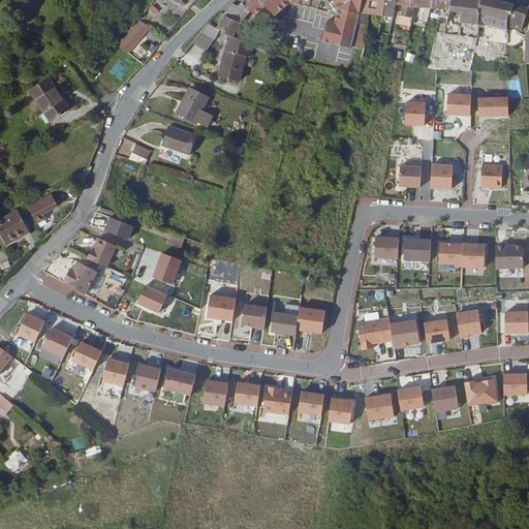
[(260,1),(259,0),(246,0),(240,5),(251,10),(257,13),(267,5),(262,0),(260,1)]
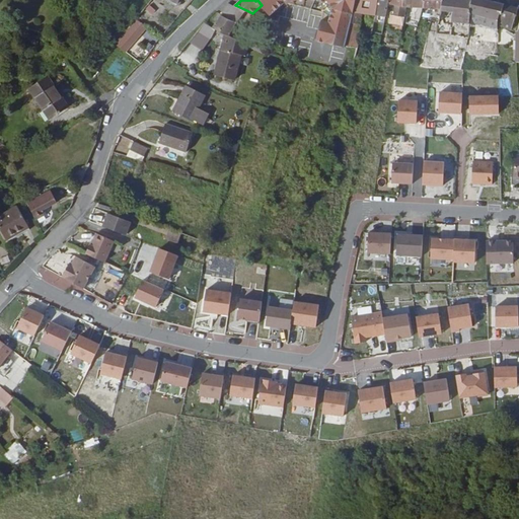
[(254,0),(255,1),(257,0),(262,5),(271,15),(285,2),(312,8),(310,13),(322,16),(317,41),(346,47),(347,45),(346,45),(357,0),(254,0)]
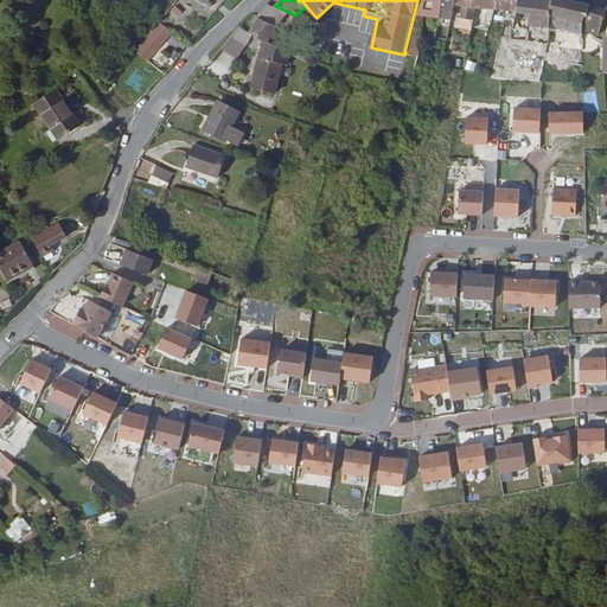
[(441,0),(417,0),(404,52),(406,52),(417,56),(420,38),(417,38),(425,13),(439,16),(439,13),(441,0)]
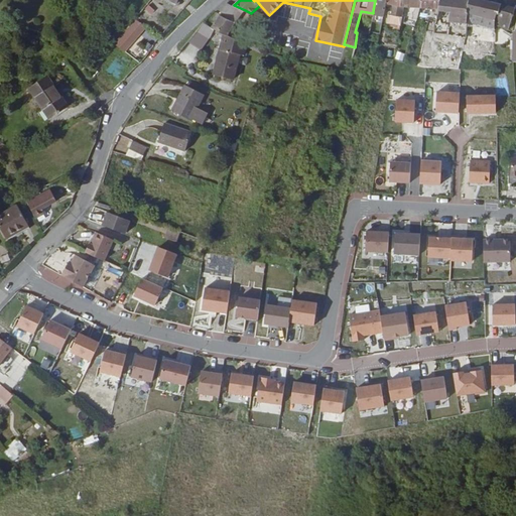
[(375,0),(373,11),(384,13),(386,2),(386,0),(375,0)]
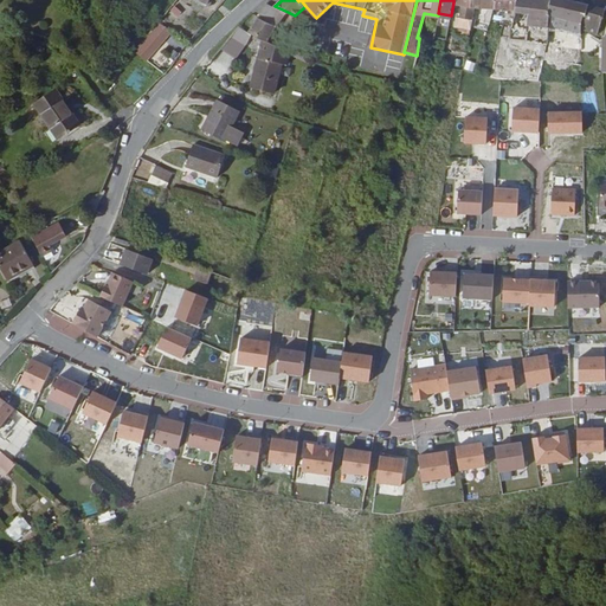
[(471,4),(471,0),(453,0),(453,2),(463,5),(457,34),(470,36),(475,4),(471,4)]
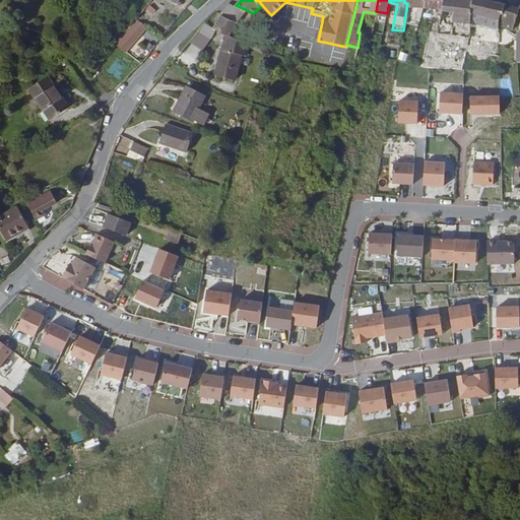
[(472,22),(472,21),(475,0),(444,0),(443,6),(443,7),(457,9),(455,19),(472,22)]
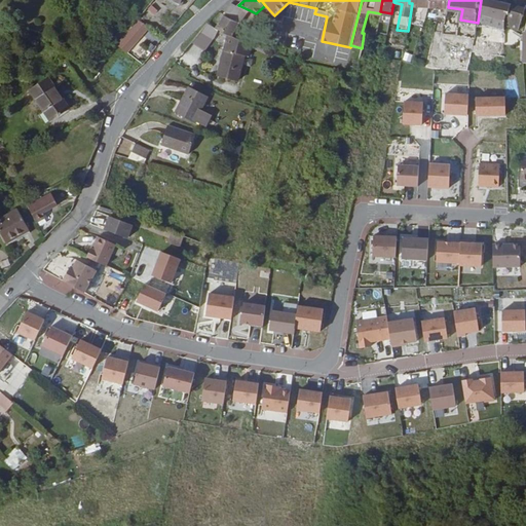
[(495,0),(481,0),(478,22),(487,24),(488,23),(505,26),(505,22),(512,4),(495,0)]
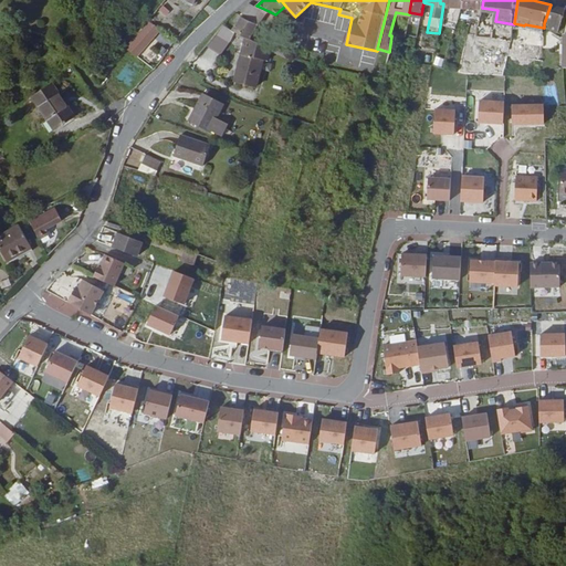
[(260,24),(269,11),(257,6),(250,3),(242,17),(260,24)]
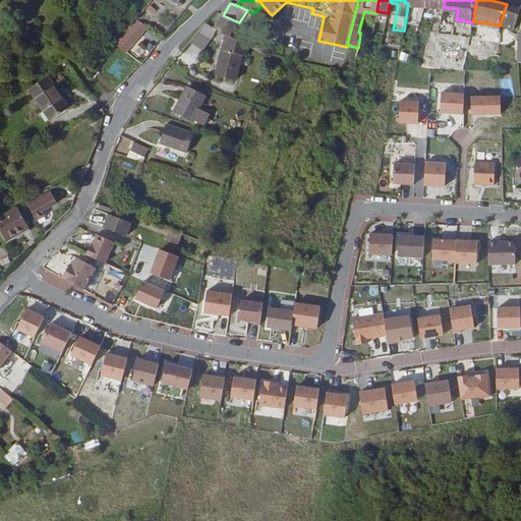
[(515,27),(520,7),(520,6),(507,4),(501,21),(515,27)]
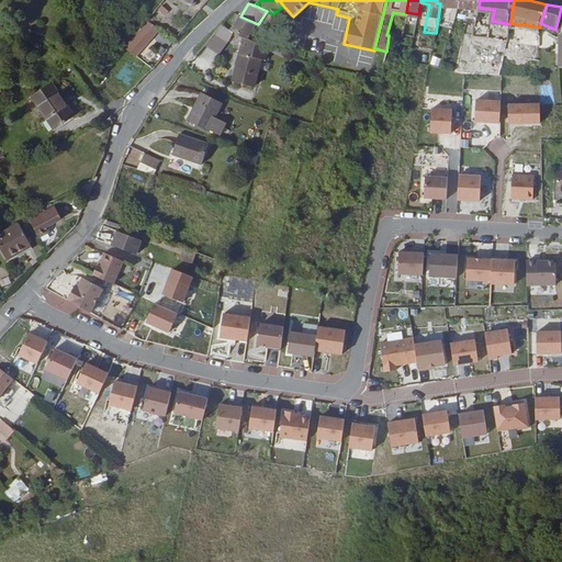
[(235,31),(246,35),(250,37),(258,24),(240,17),(233,29),(235,31)]
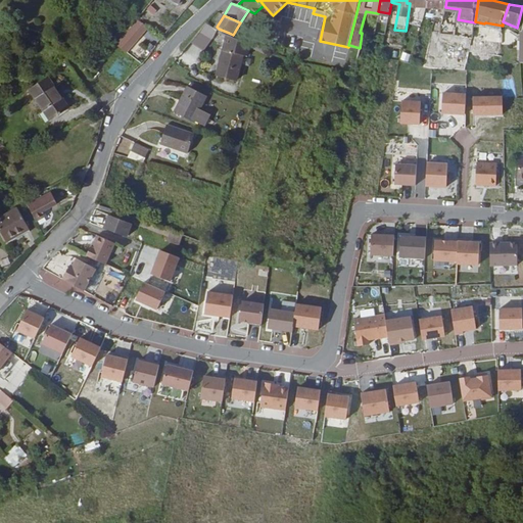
[(139,17),(119,46),(130,52),(149,25),(139,17)]
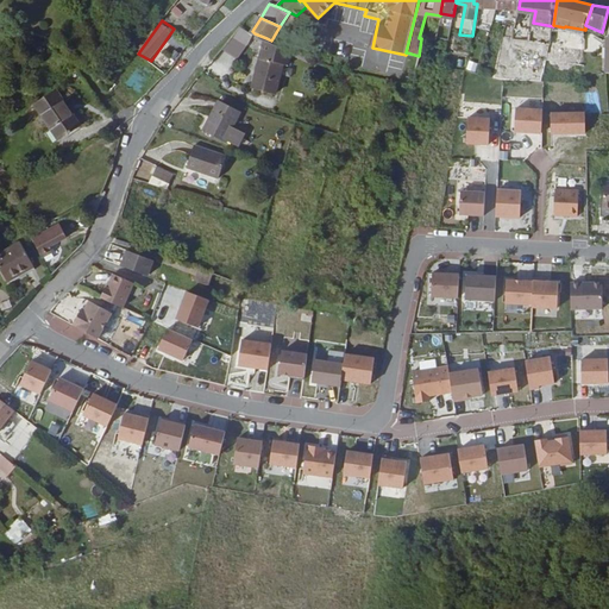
[(240,26),(234,35),(242,38),(250,43),(255,33),(252,31),(240,26)]
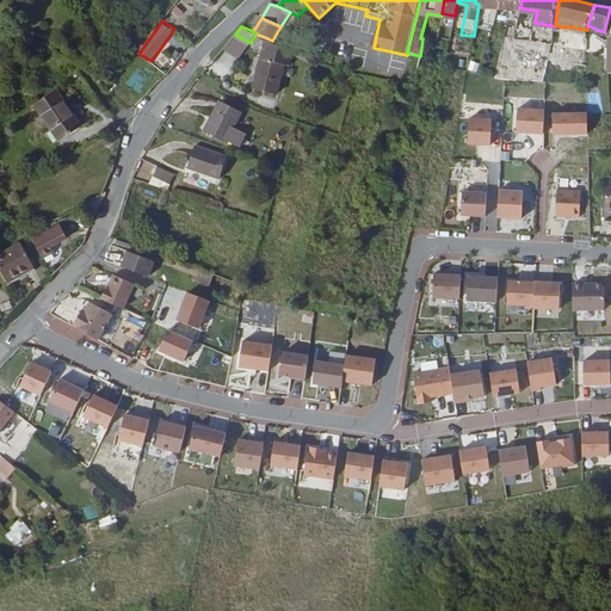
[(241,39),(233,36),(223,48),(234,54),(241,39)]
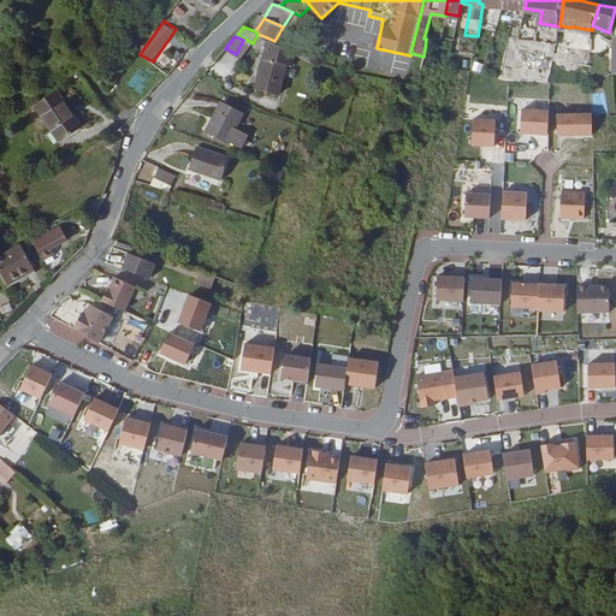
[(295,63),(297,51),(274,41),(270,39),(259,87),(283,93),(290,61),(295,63)]
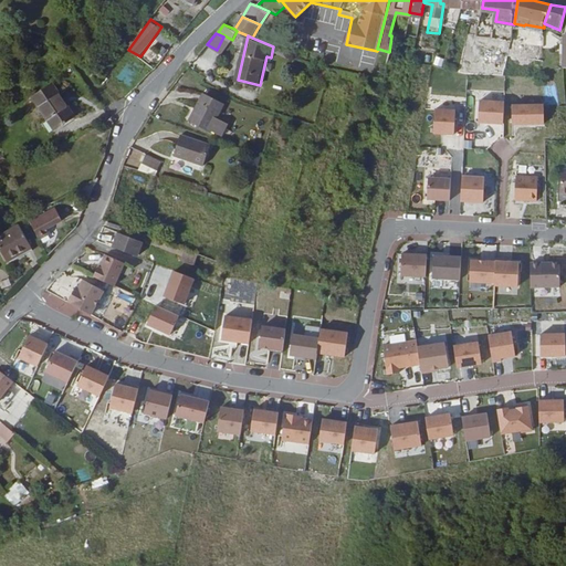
[(86,55),(82,63),(88,72),(95,61),(86,55)]
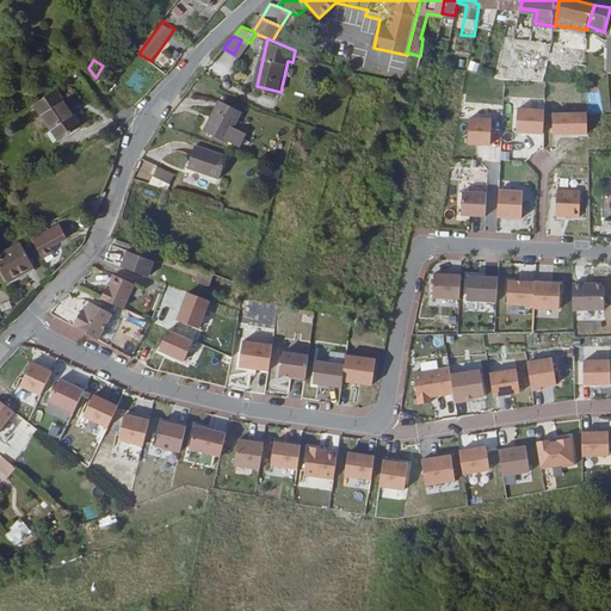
[(55,87),(36,99),(57,136),(78,124),(55,87)]
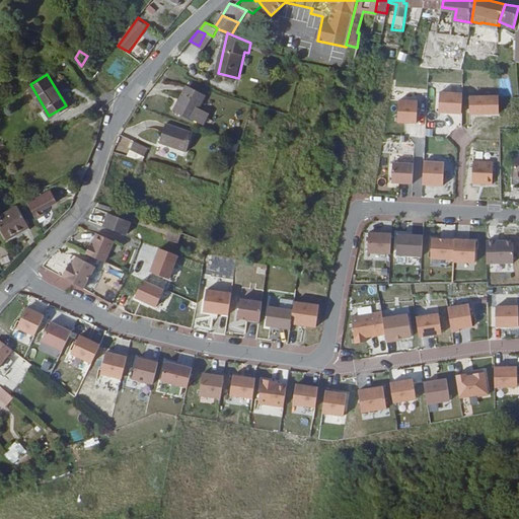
[(206,94),(188,85),(174,109),(194,120),(195,118),(204,123),(210,113),(200,107),(206,94)]
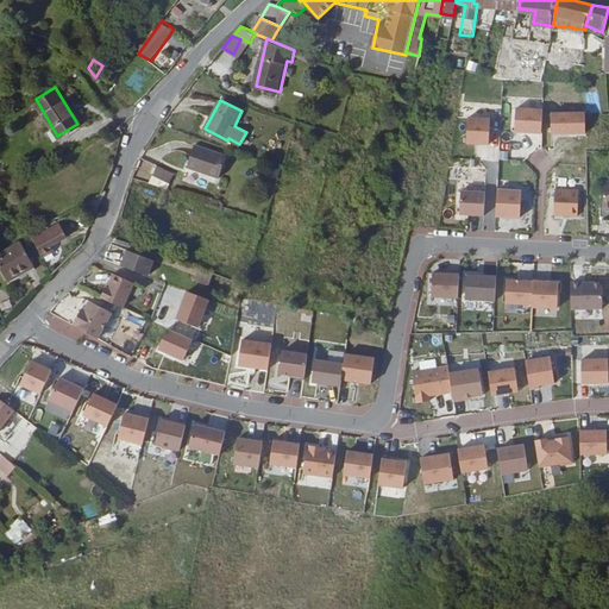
[(542,131),(544,107),(518,106),(516,130),(542,131)]
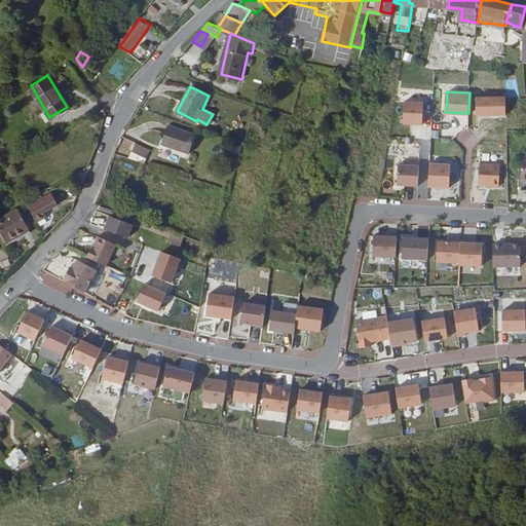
[(508,115),(506,97),(478,98),(478,115),(508,115)]
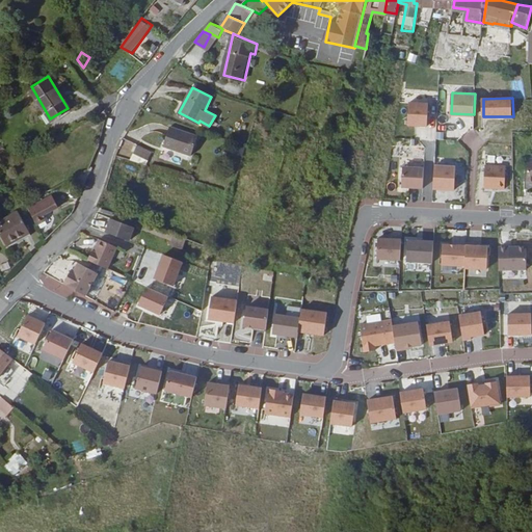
[(428,125),(429,102),(409,101),(408,124),(428,125)]
